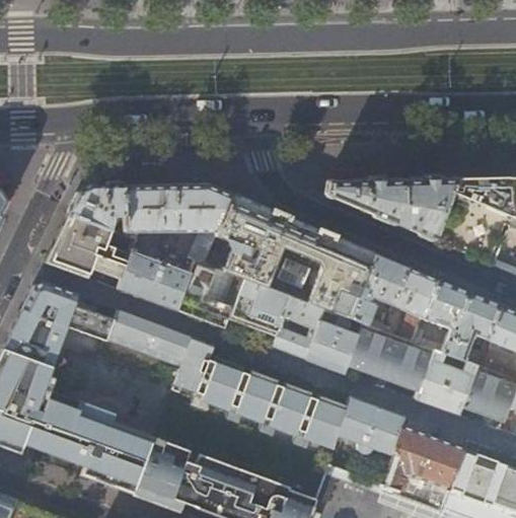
[(127,187),(165,186),(165,169),(127,170),(127,187)]
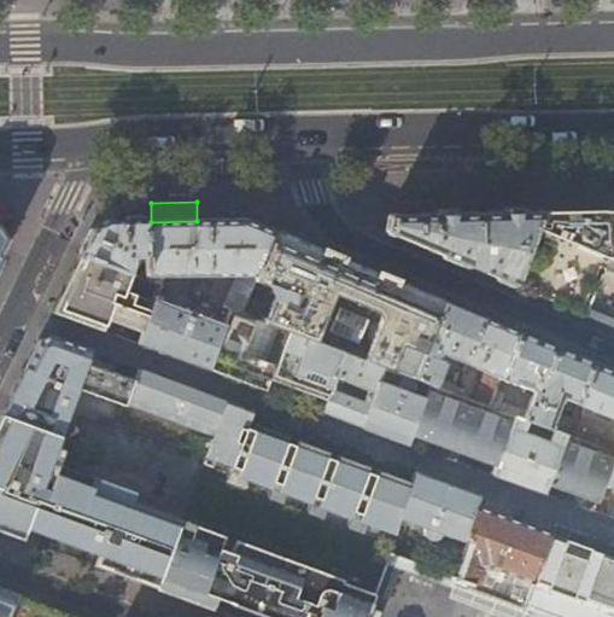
[(613,210),(544,213),(516,286),(549,301),(613,327),(613,210)]
